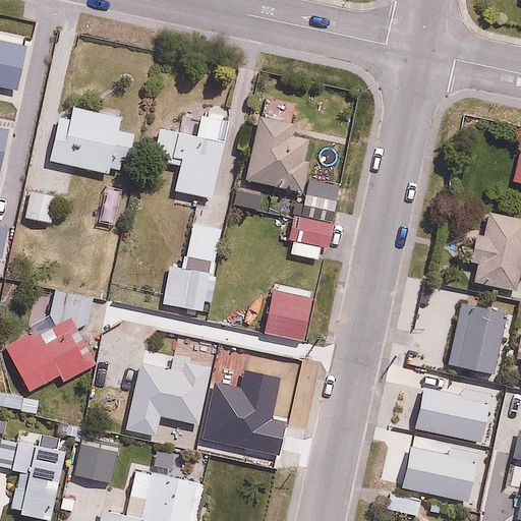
[(0,84),(17,90),(29,43),(0,36),(0,84)]
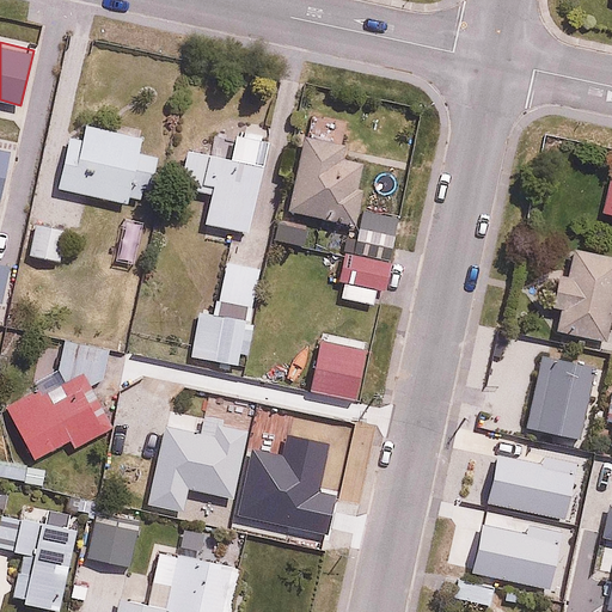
[(142,152),(146,130),(87,120),(84,141),(71,139),(62,190),(129,202),(130,197),(154,201),(163,155),(142,152)]
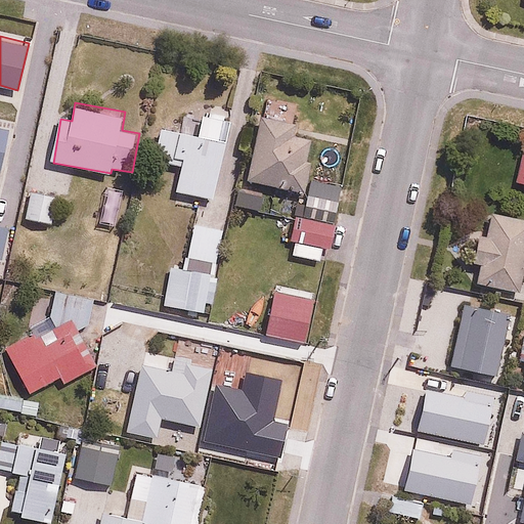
[(194,133),(163,125),(155,159),(186,167),(179,192),(215,202),(232,135),(223,133),(229,110),(203,103),(194,133)]
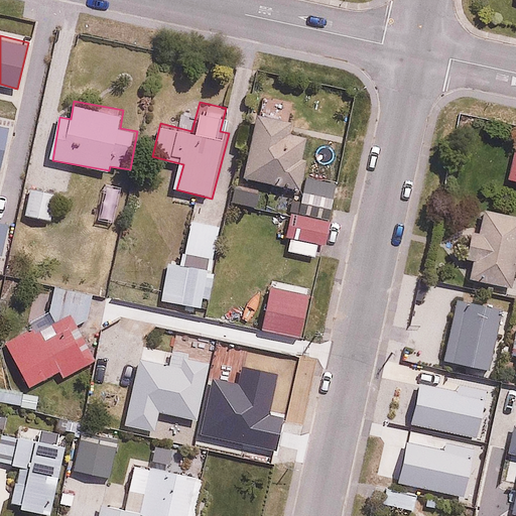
[(335,181),(343,139),(288,129),(290,119),(259,113),(247,175),(301,186),(303,175),(335,181)]
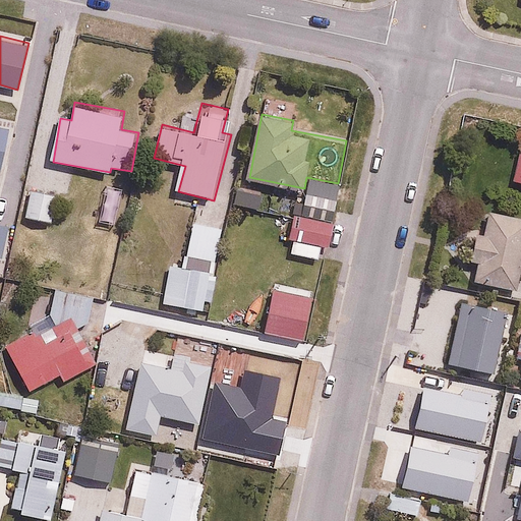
[(0,170),(1,171),(12,120),(0,117),(0,170)]
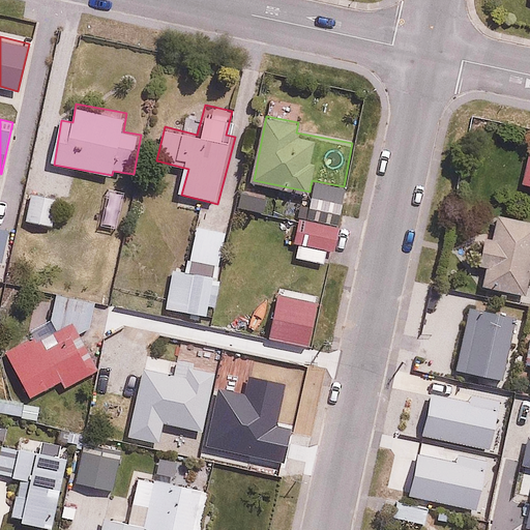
[(529,187),(529,154),(522,153),(517,185),(529,187)]
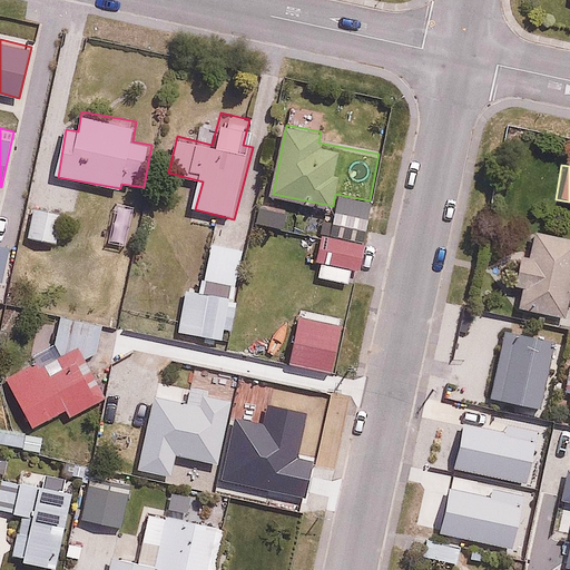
[(65,214),(35,206),(27,238),(56,245),(65,214)]
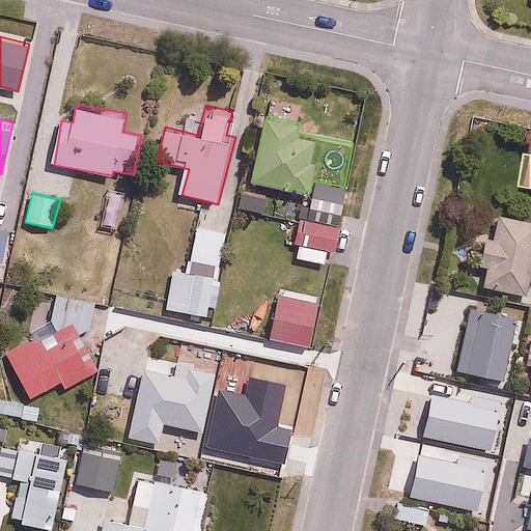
[(310,196),(306,223),(339,228),(343,201),(310,196)]
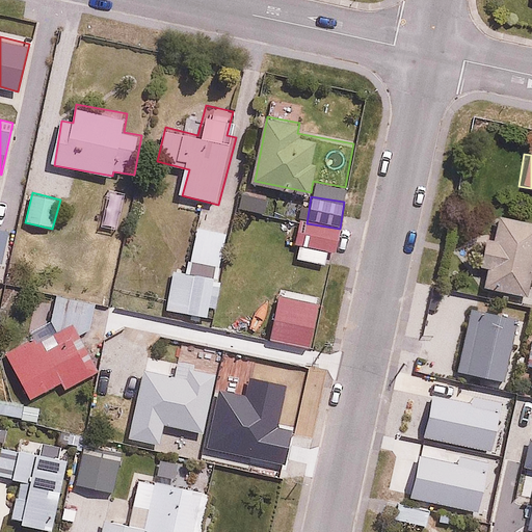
[(494,235),(481,232),(475,263),(487,265),(483,286),(525,294),(531,259),(531,222),(498,215),(494,235)]
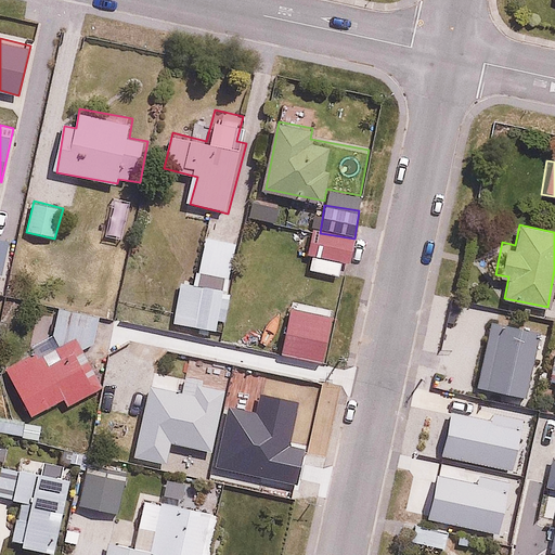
[(216,330),(237,234),(209,228),(199,271),(185,268),(173,320),(216,330)]
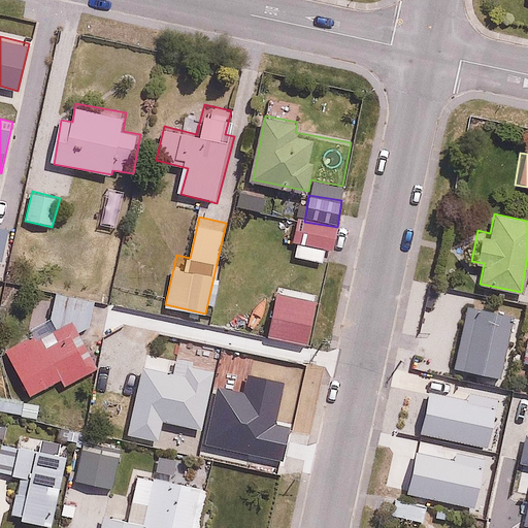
[(296,221),(293,242),(300,242),(298,255),(325,259),(327,246),(334,249),(337,227),(304,222),(296,221)]
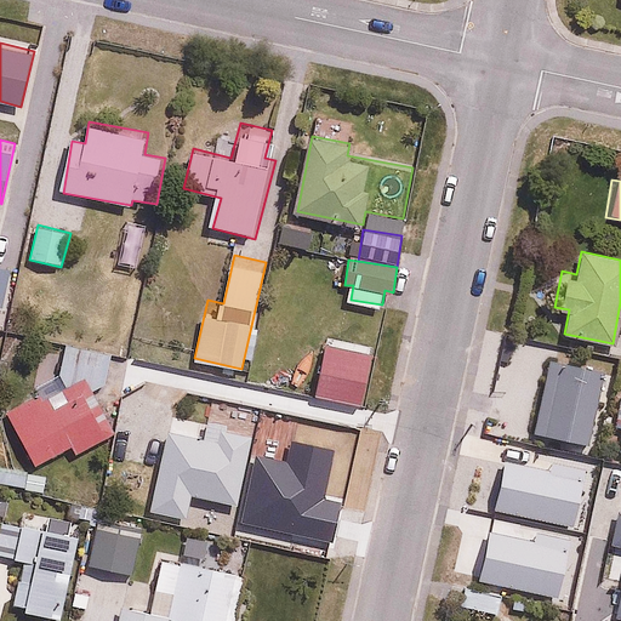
[(375,347),(329,339),(318,397),(363,405),(375,347)]
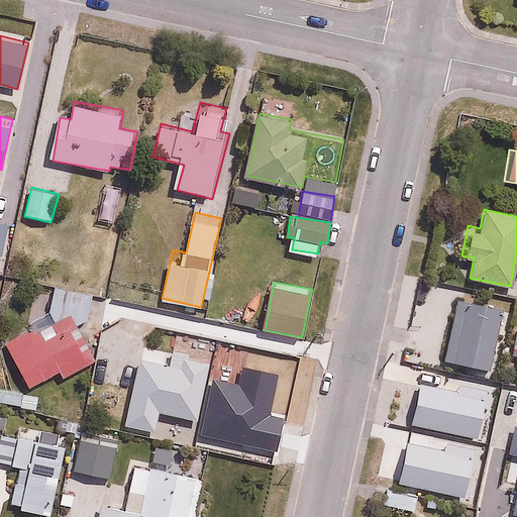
[(97,362),(77,325),(84,321),(90,315),(93,291),(55,286),(52,309),(58,320),(47,326),(40,314),(2,336),(31,388),(60,372),(65,380),(97,362)]
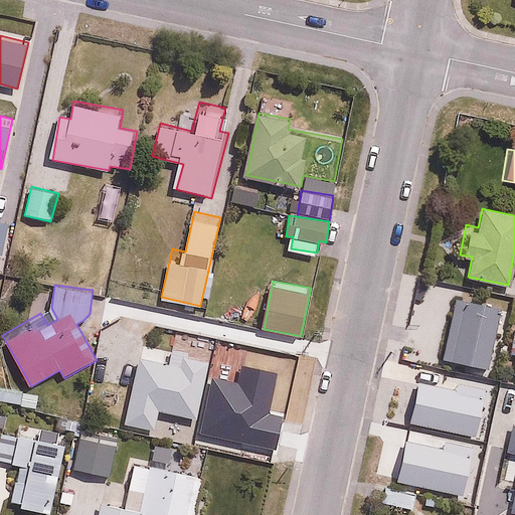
[(485,368),(500,309),(456,297),(441,357),(485,368)]
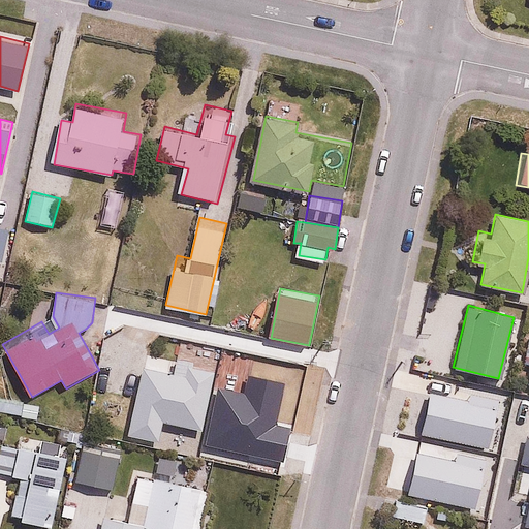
[(299,375),(251,364),(243,401),(289,412),(299,375)]
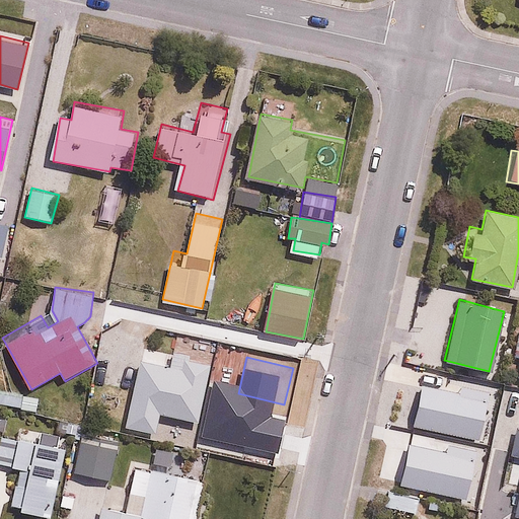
[(181,370),(144,362),(129,428),(157,435),(161,420),(174,423),(175,416),(199,422),(212,365),(184,358),(181,370)]
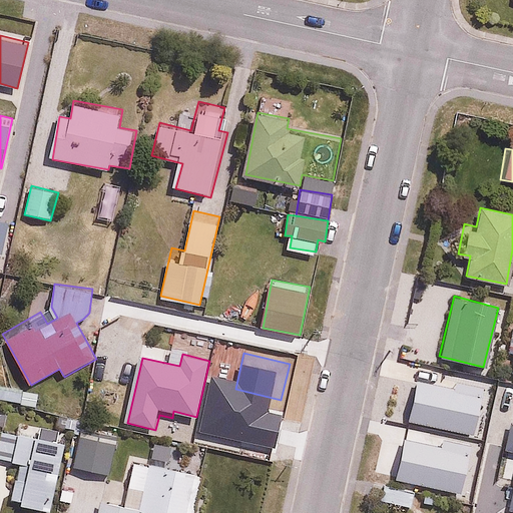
[(460,370),(409,358),(405,377),(456,389),(460,370)]
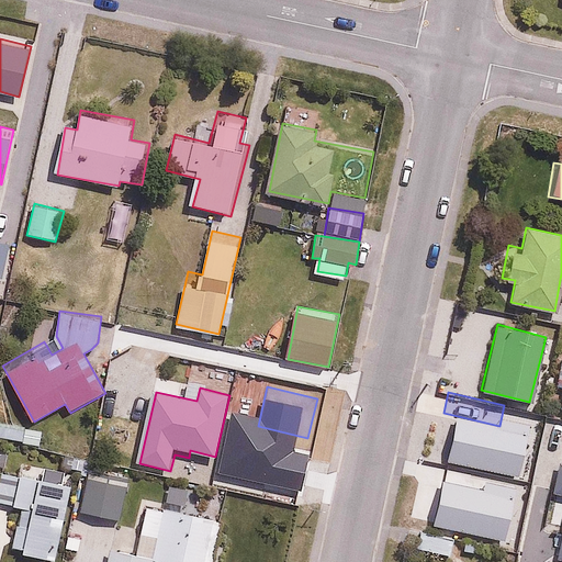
[(516,434),(484,429),(479,470),(512,474),(516,434)]
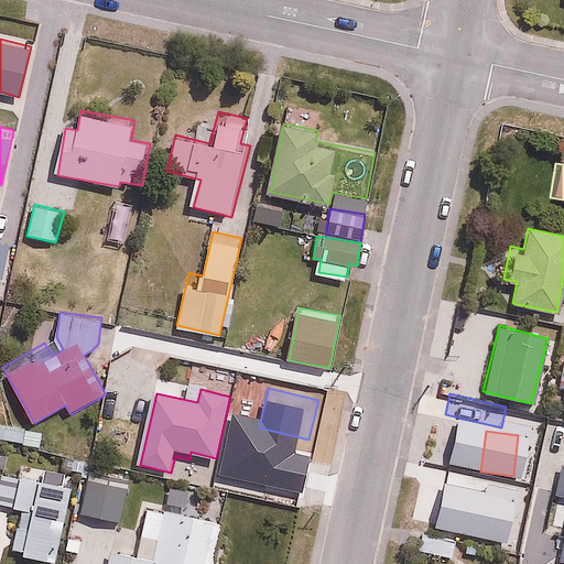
[(76,479),(26,467),(24,478),(3,473),(0,484),(0,503),(22,509),(11,552),(54,563),(76,479)]
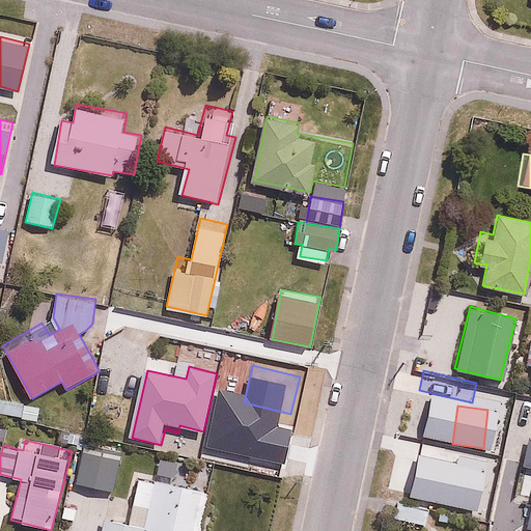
[(115,491),(122,455),(85,448),(78,482),(115,491)]
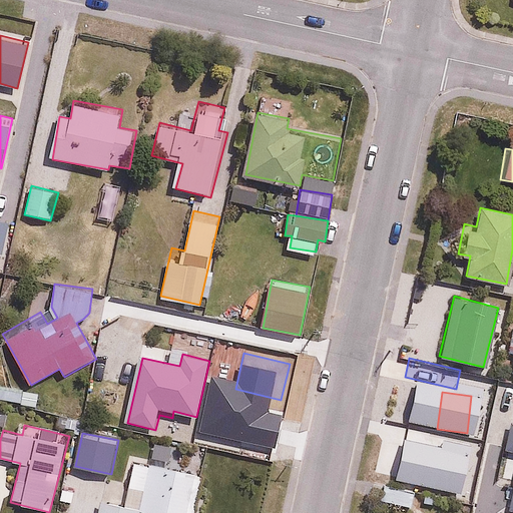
[(128,459),(122,506),(140,508),(175,512),(196,512),(203,469),(128,459)]
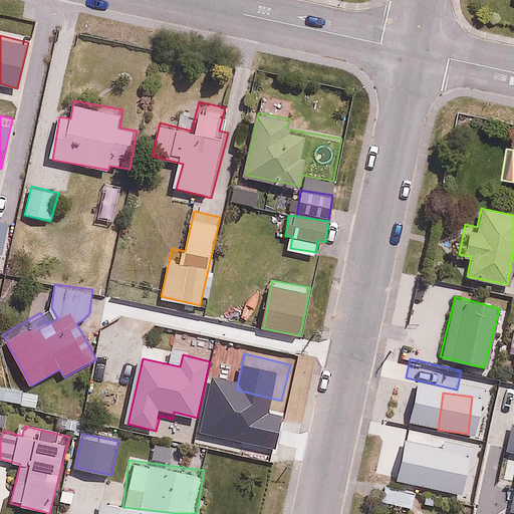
[(414,489),(379,480),(374,499),(409,508),(414,489)]
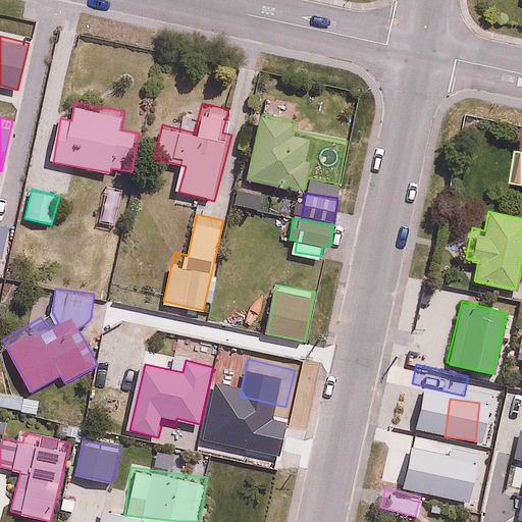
[(124,515),(101,512),(99,521),(142,521),(143,517),(124,515)]
